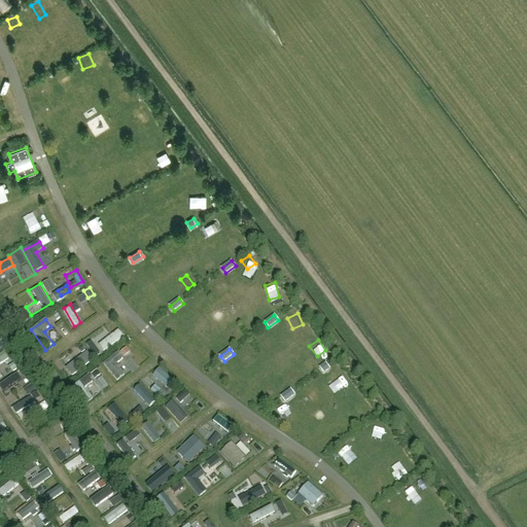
[(7,352),(0,356),(0,365),(11,360),(7,352)]
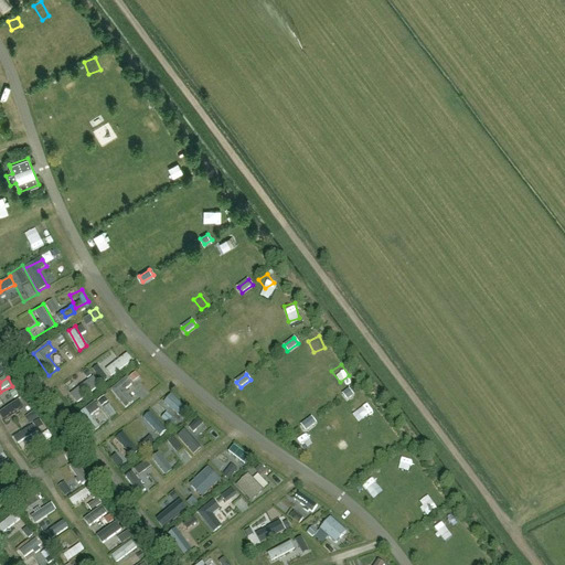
[(127,377),(112,390),(126,408),(135,402),(125,391),(132,384),(127,377)]
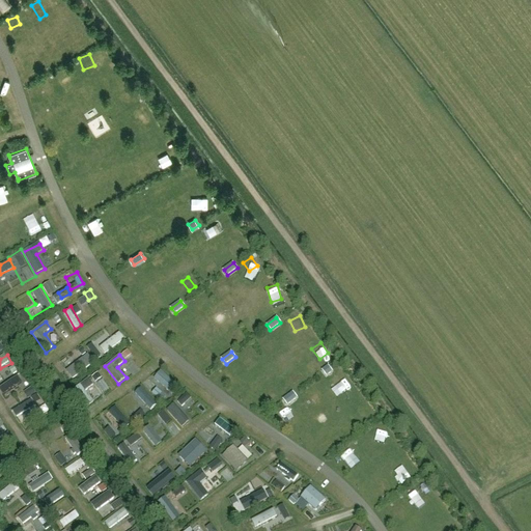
[(220,364),(213,371),(227,384),(234,376),(220,364)]
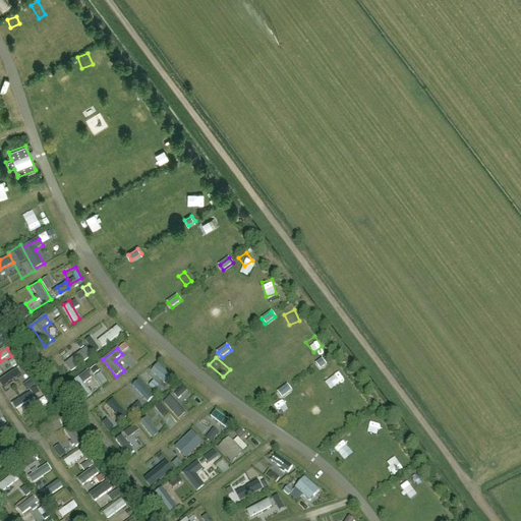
[(323,358),(315,363),(320,368),(326,363),(323,358)]
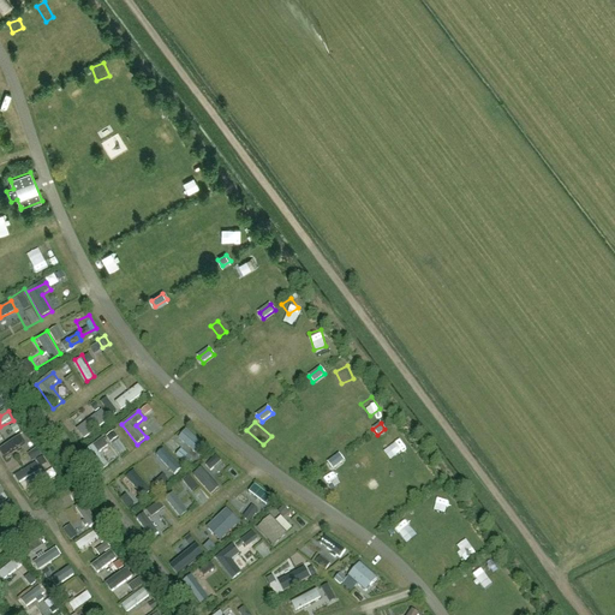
[(119,452),(125,448),(117,433),(111,436),(119,452)]
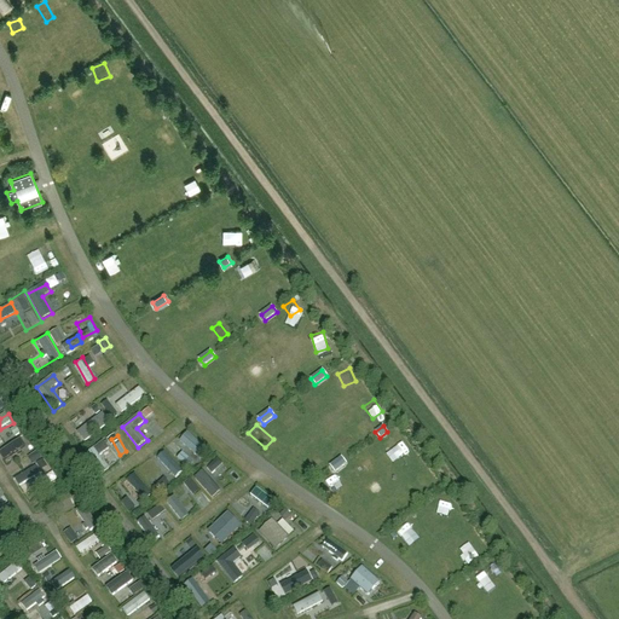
[(241,466),(247,458),(242,453),(236,462),(241,466)]
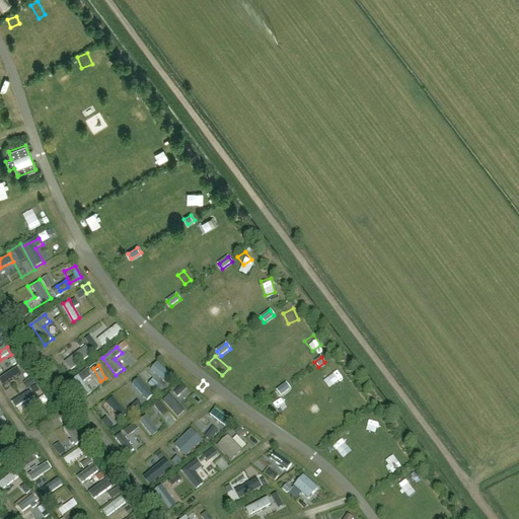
[(286,383),(276,390),(280,395),(289,388),(286,383)]
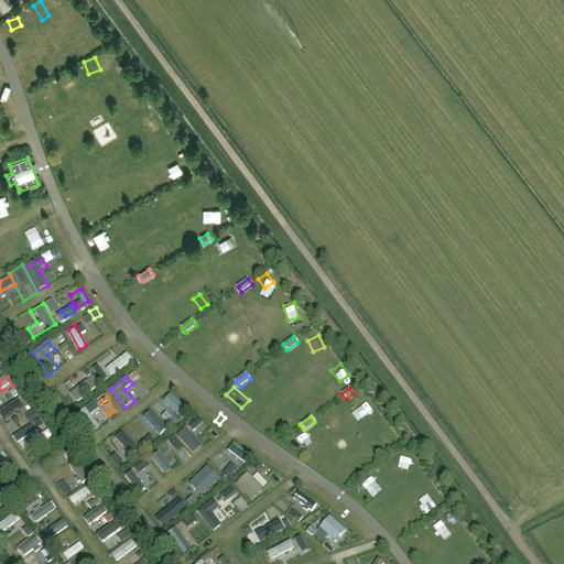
[(75,461),(68,464),(77,480),(84,477),(75,461)]
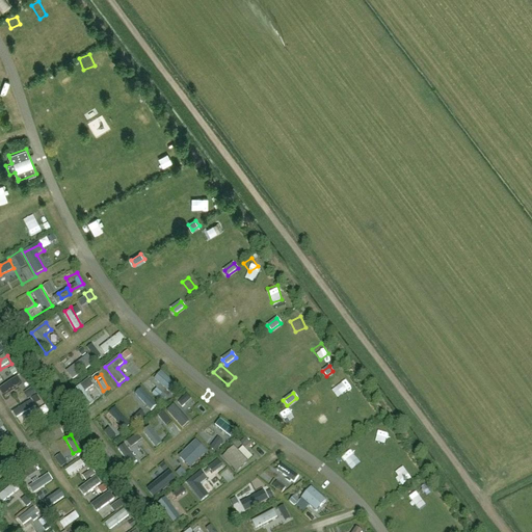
[(131,458),(144,448),(140,443),(132,449),(125,441),(120,445),(131,458)]
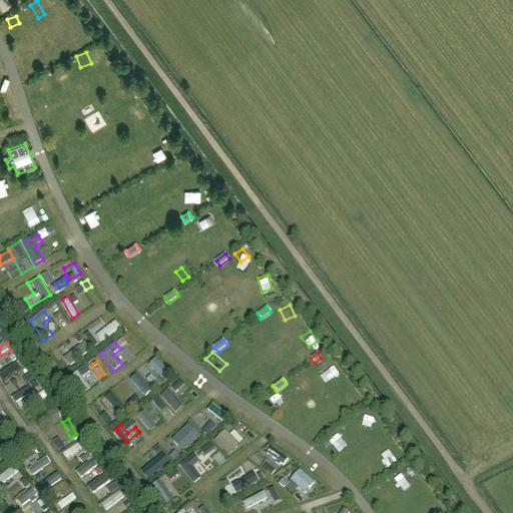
[(188,437),(178,447),(183,452),(199,437),(190,427),(184,432),(188,437)]
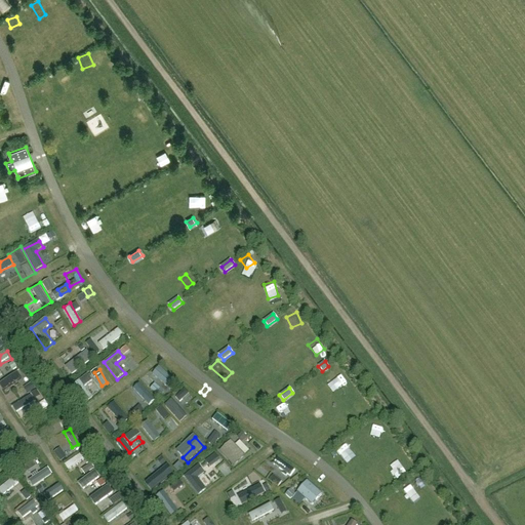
[(231,442),(220,452),(234,467),(244,456),(231,442)]
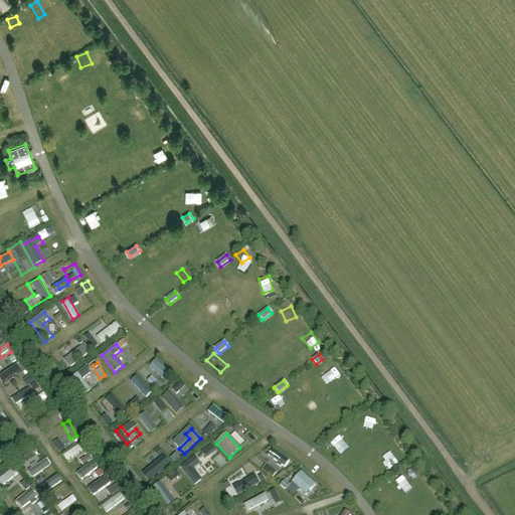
[(80,441),(63,450),(68,460),(86,450),(80,441)]
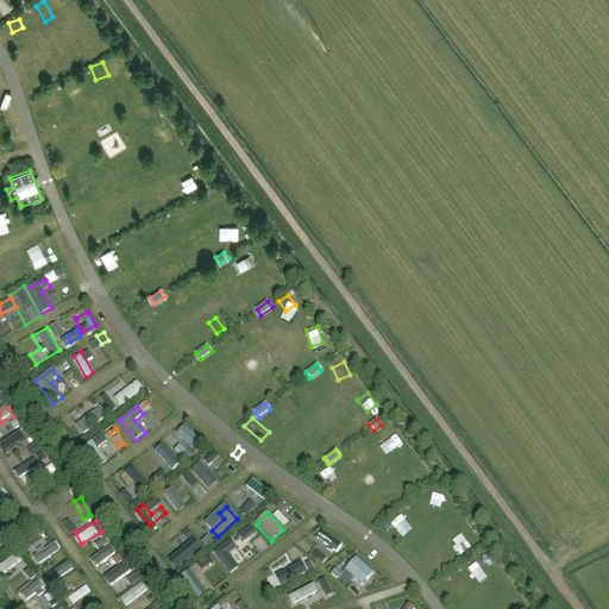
[(320,528),(315,535),(338,551),(343,545),(320,528)]
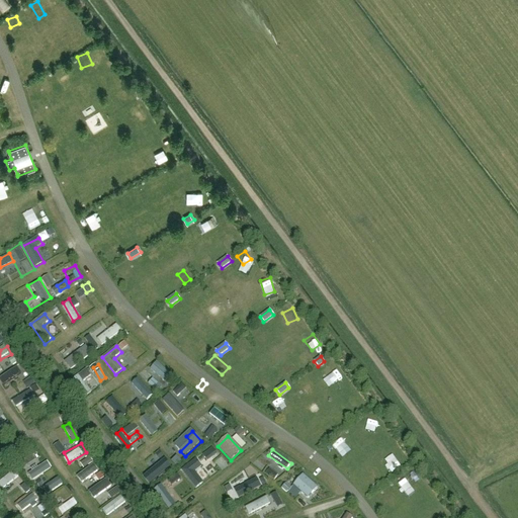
[(42,472),(51,466),(46,459),(37,466),(42,472)]
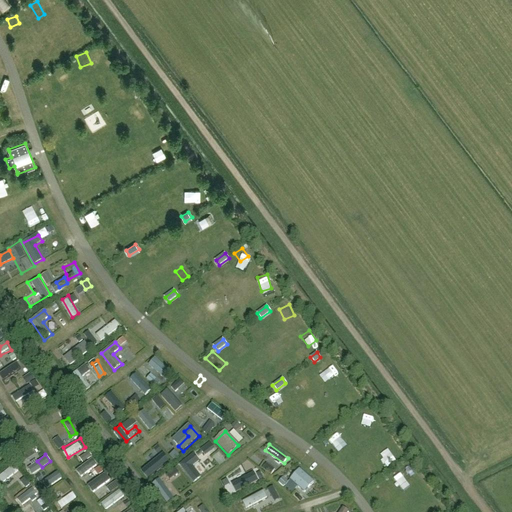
[(194,455),(180,466),(193,483),(200,478),(192,467),(199,462),(194,455)]
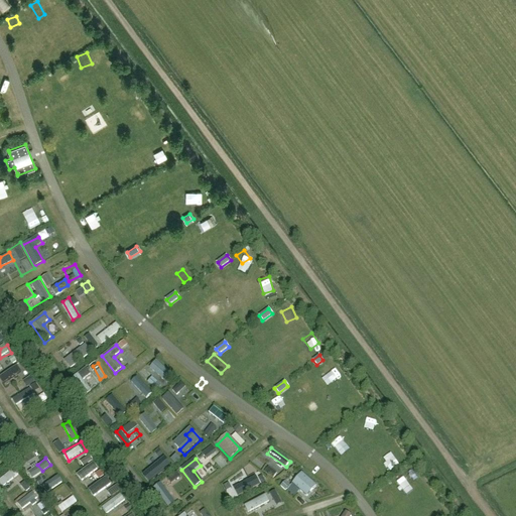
[(90,465),(79,472),(83,479),(94,472),(90,465)]
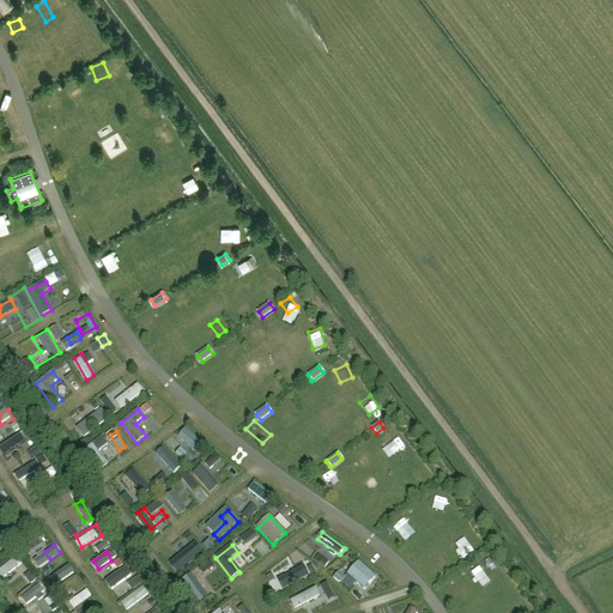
[(17,553),(0,565),(0,568),(5,575),(23,562),(17,553)]
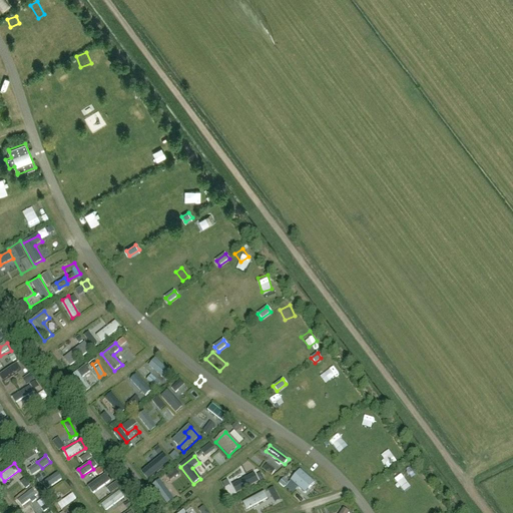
[(397,471),(403,479),(411,474),(404,466),(397,471)]
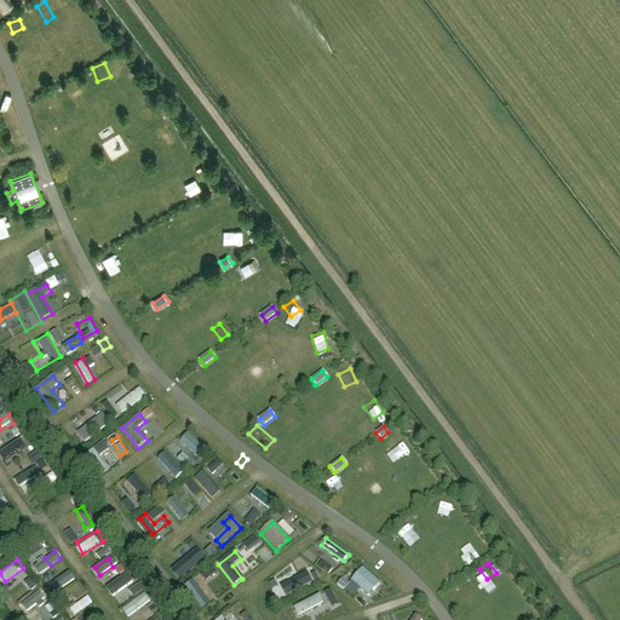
[(351,580),(368,596),(380,581),(363,566),(351,580)]
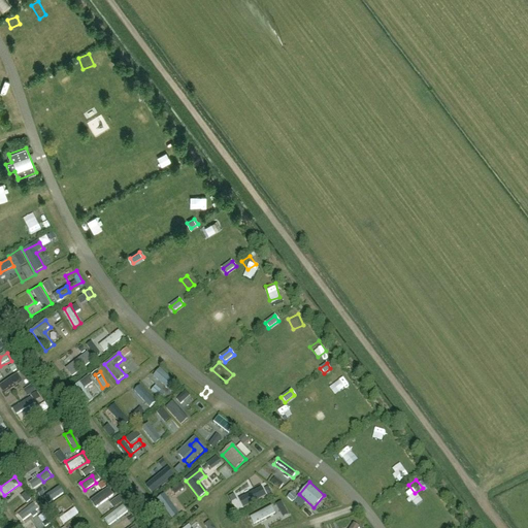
[(99,491),(90,499),(95,505),(104,498),(99,491)]
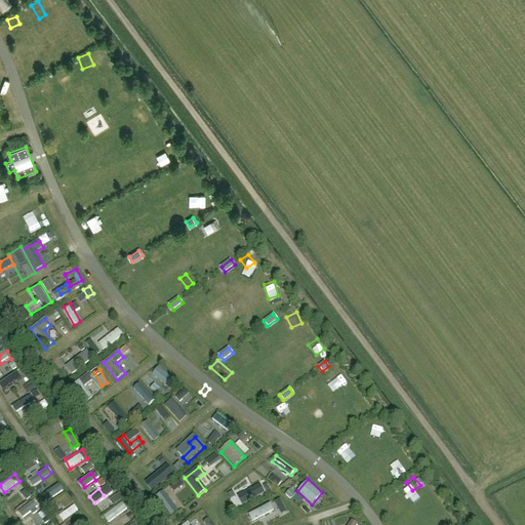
[(17,508),(24,517),(41,506),(35,497),(17,508)]
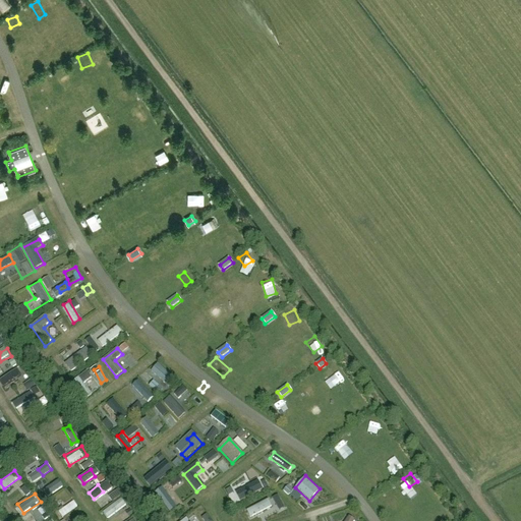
[(59,508),(63,514),(78,505),(73,498),(59,508)]
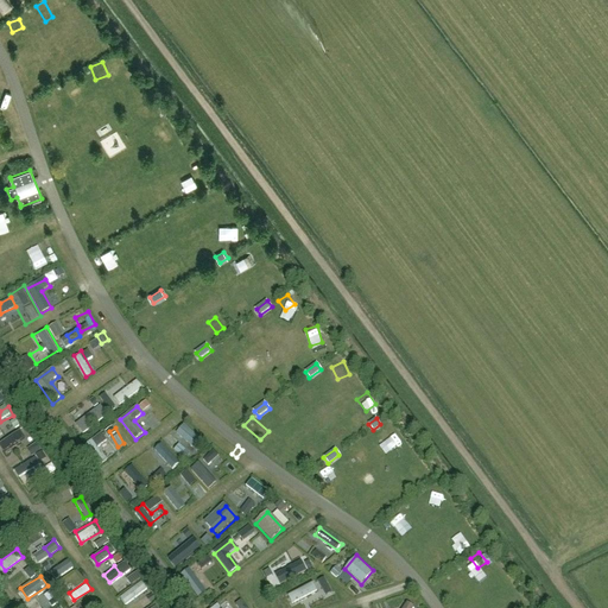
[(127,601),(144,589),(138,582),(122,594),(127,601)]
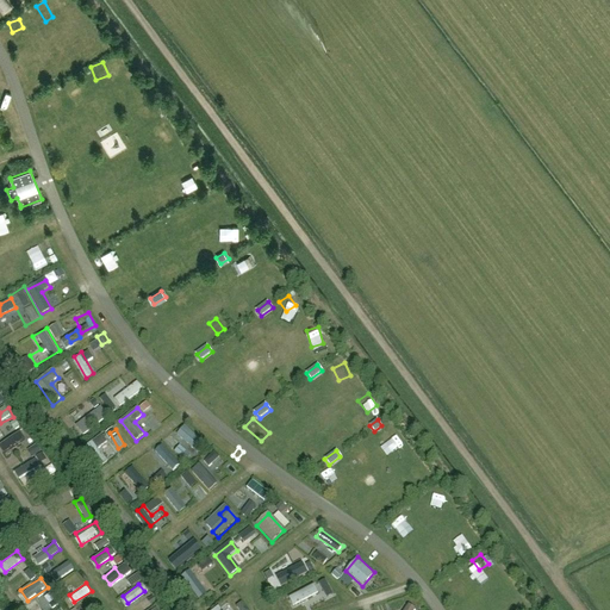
[(144,599),(136,603),(138,609),(142,609),(148,608),(144,599)]
